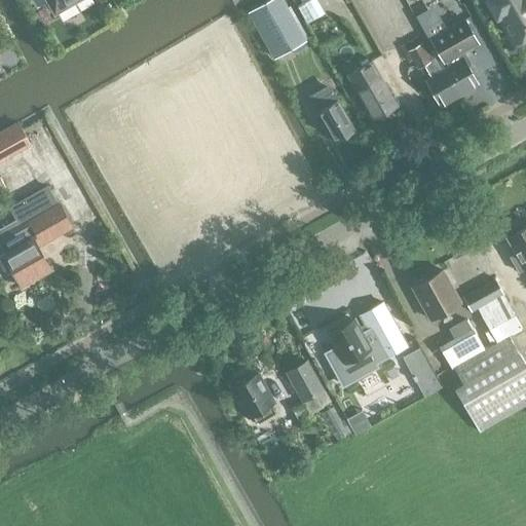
[(45,0),(48,4),(49,3),(50,2),(54,9),(70,0),(73,0),(74,2),(77,0),(45,0)]
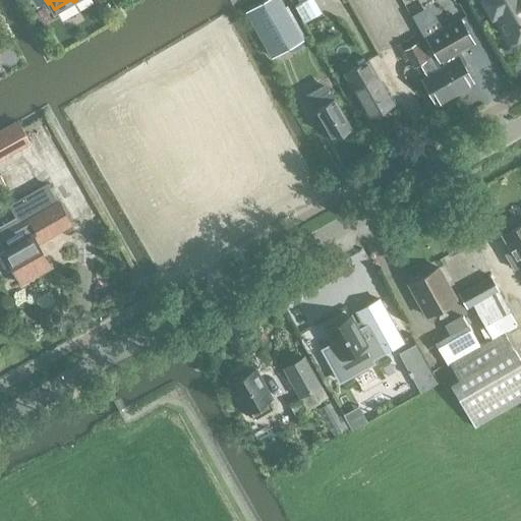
[(268,50),(271,55),(303,38),(282,0),(262,0),(246,9),(268,50)]
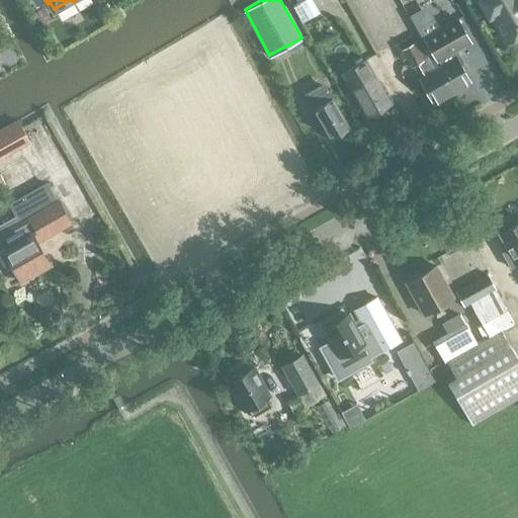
[(517,0),(480,0),(489,15),(491,14),(506,41),(517,34),(517,0)]
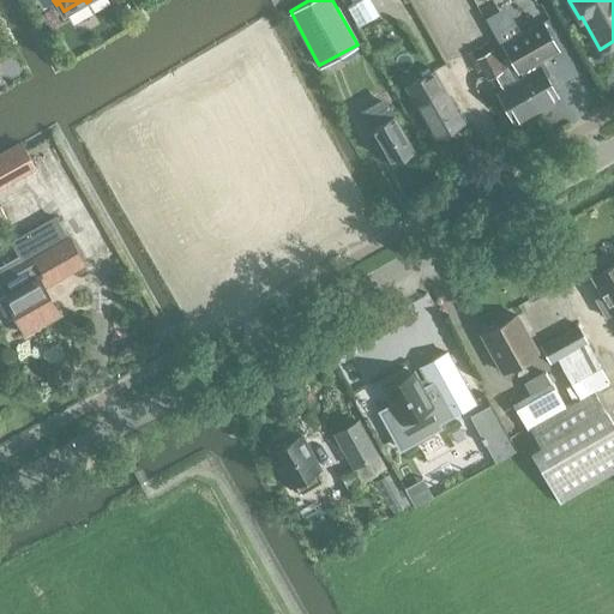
[(357,2),(348,8),(357,26),(367,22),(357,2)]
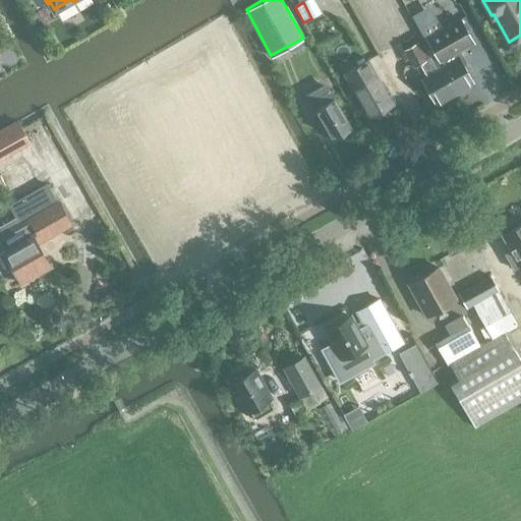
[(454,93),(467,85),(473,82),(456,52),(473,42),(460,18),(426,37),(441,61),(446,58),(449,63),(441,67),(454,93)]
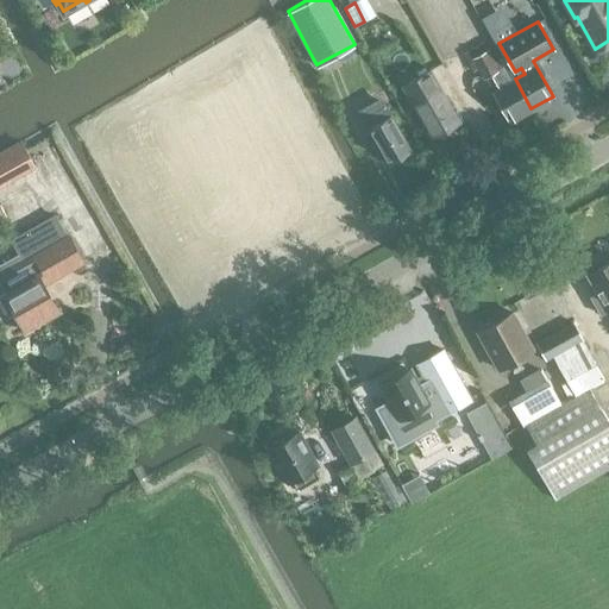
[(464,52),(469,61),(473,70),(477,68),(483,79),(491,74),(498,87),(493,90),(509,120),(531,108),(515,79),(506,62),(503,62),(502,58),(496,62),(485,41),(464,52)]
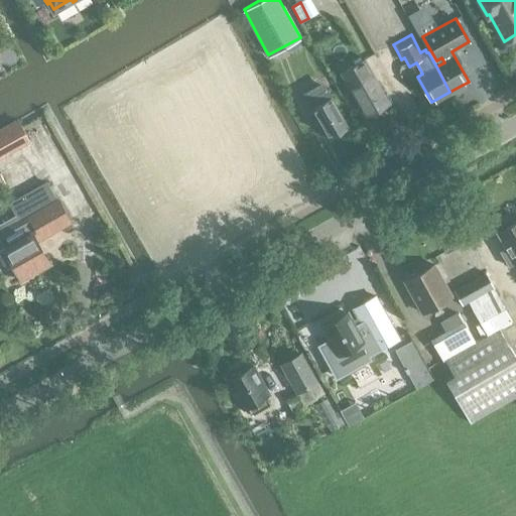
[(390,103),(373,73),(365,58),(341,73),(365,117),(390,103)]
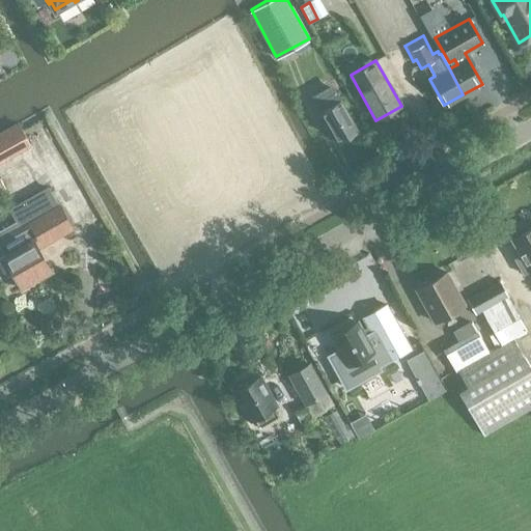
[(312,95),(338,141),(358,130),(335,88),(328,92),(326,88),(312,95)]
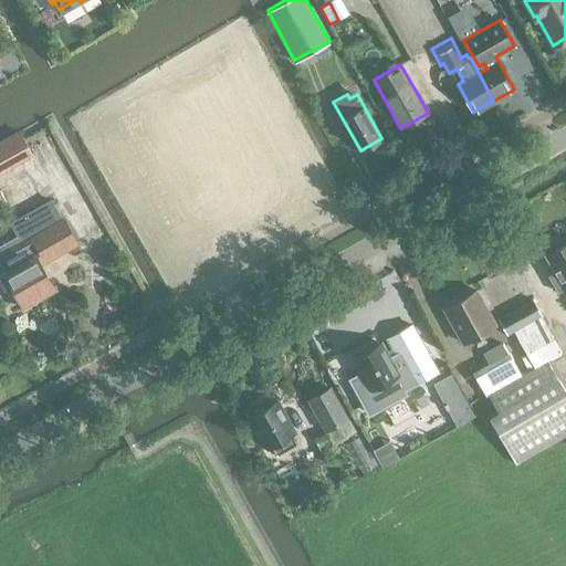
[(226,176),(194,195),(227,252),(259,233),(245,211),(248,209),(238,194),(236,195),(226,176)]
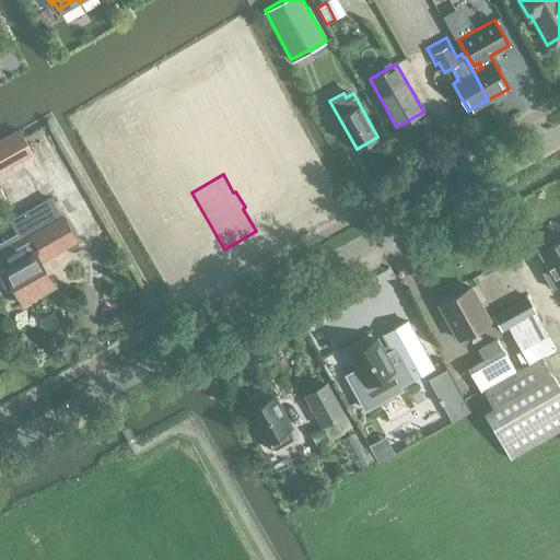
[(0,251),(0,260),(4,269),(0,270),(9,288),(13,284),(22,301),(53,283),(39,259),(76,238),(63,216),(62,217),(51,197),(11,220),(22,238),(0,251)]
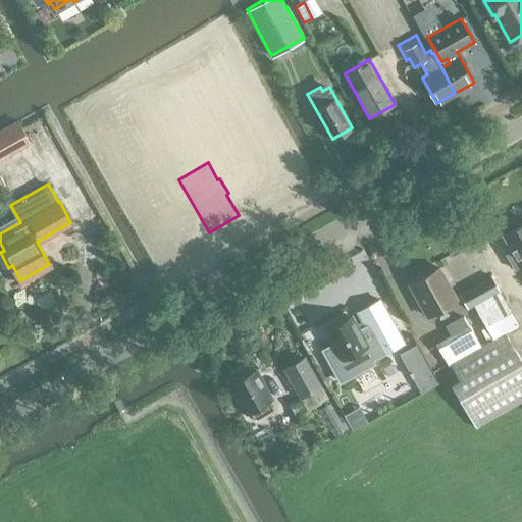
[(521,222),(511,229),(510,226),(502,230),(504,233),(503,233),(513,251),(509,253),(516,266),(521,264),(521,265),(521,222)]
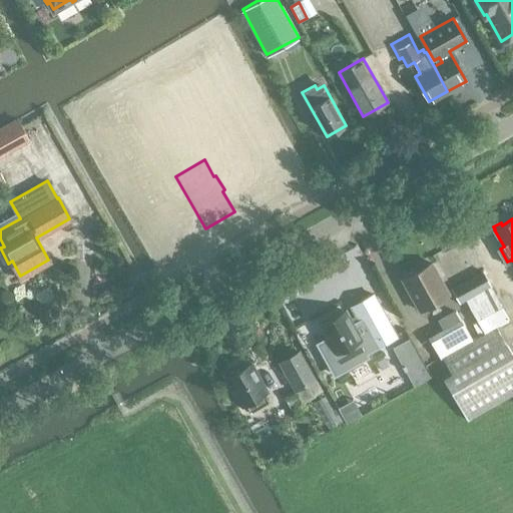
[(447,294),(431,263),(415,272),(412,271),(407,274),(406,278),(402,280),(418,310),(447,294)]
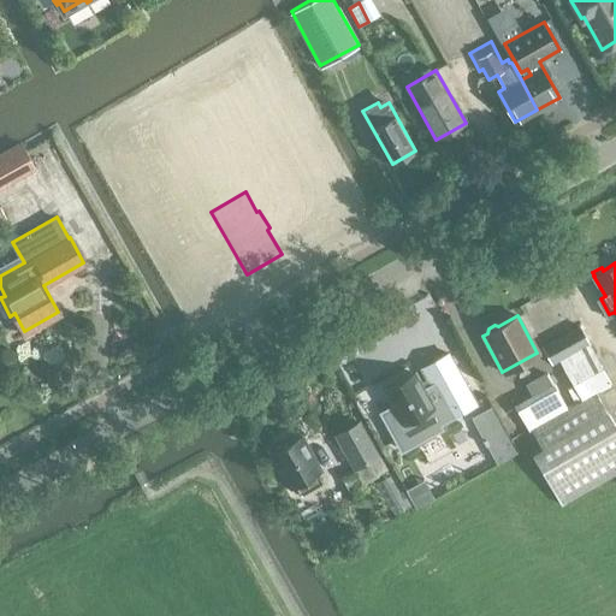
[(611,383),(578,325),(540,347),(550,363),(542,368),(552,386),(515,408),(527,431),(531,428),(543,450),(533,456),(561,504),(615,472),(615,426),(596,392),(611,383)]
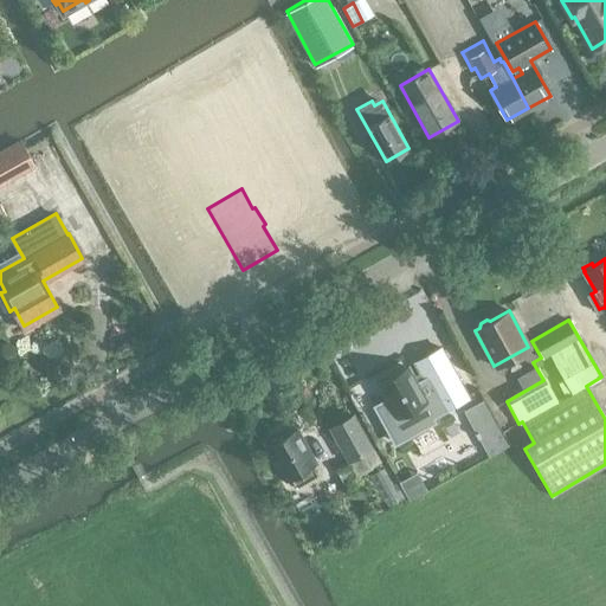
[(407,367),(404,369),(403,367),(381,379),(382,381),(379,384),(387,400),(375,406),(394,443),(432,421),(430,418),(468,398),(442,348),(414,362),(423,378),(416,382),(407,367)]
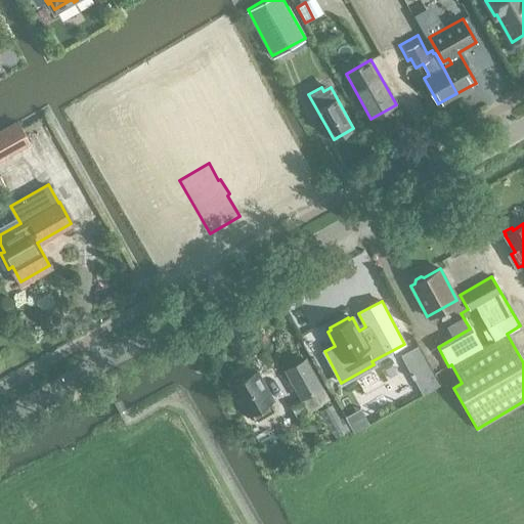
[(285,369),(307,411),(320,404),(313,392),(321,387),(305,357),(285,369)]
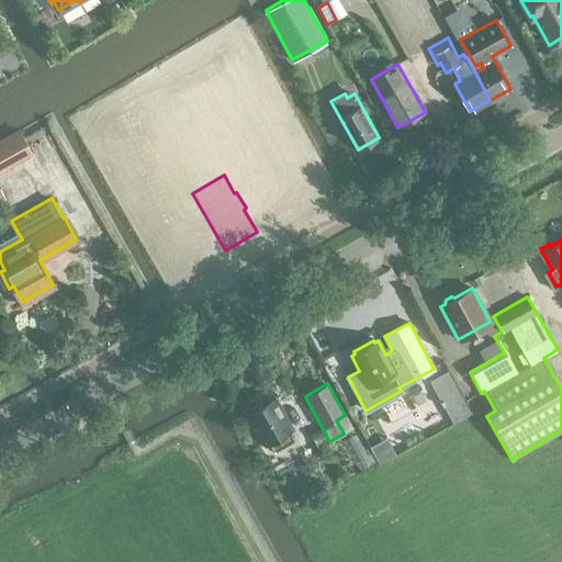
[(289,430),(291,429),(273,398),(247,413),(265,445),(267,442),(272,452),(294,440),(289,430)]
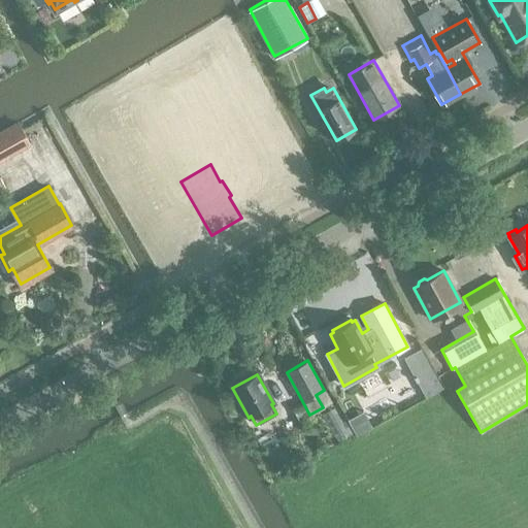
[(366,409),(350,416),(356,430),(371,424),(366,409)]
